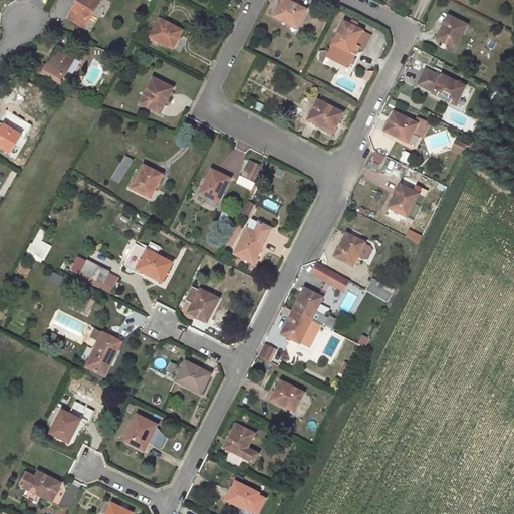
[(78,0),(67,18),(84,28),(100,0),(104,0),(105,0),(78,0)]
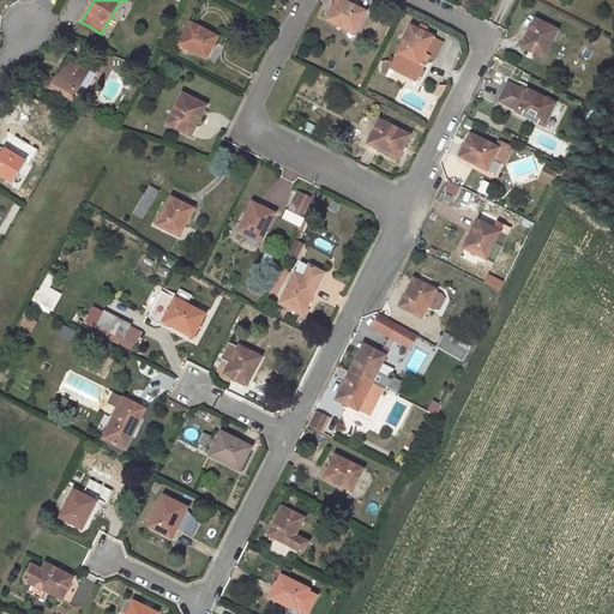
[(366,12),(342,0),(337,0),(327,20),(345,29),(347,28),(356,32),(366,12)]
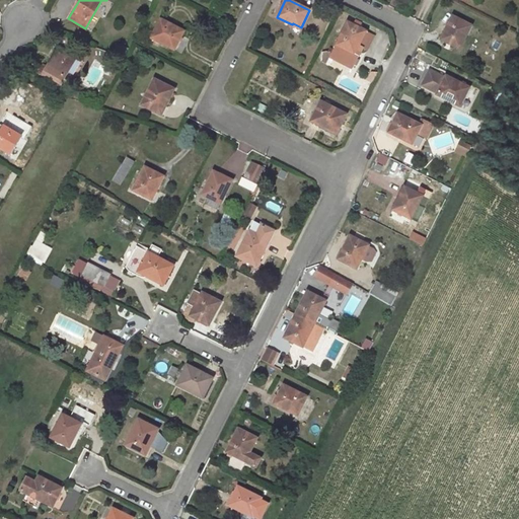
[(453,16),(441,40),(459,50),(467,33),(466,33),(470,25),(453,16)]
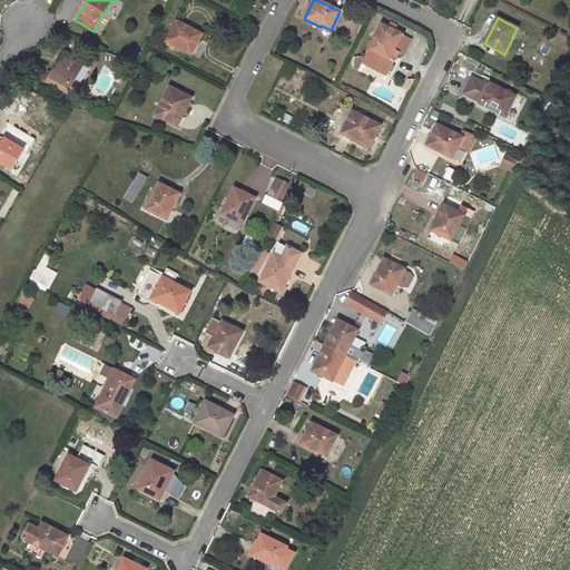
[(192,55),(202,35),(176,21),(164,46),(174,50),(175,47),(192,55)]
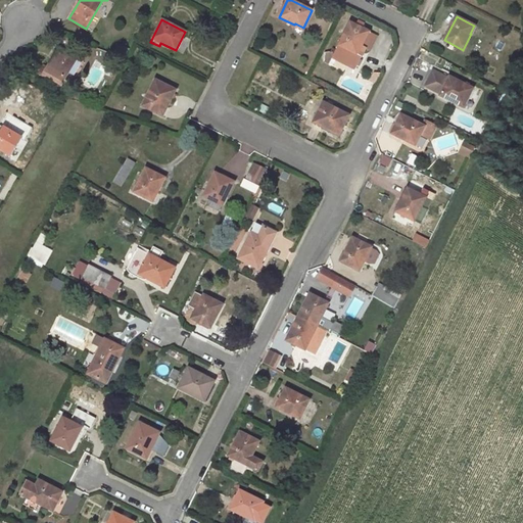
[(377,35),(350,21),(335,50),(333,56),(346,63),(355,67),(365,48),(369,50),(377,35)]
